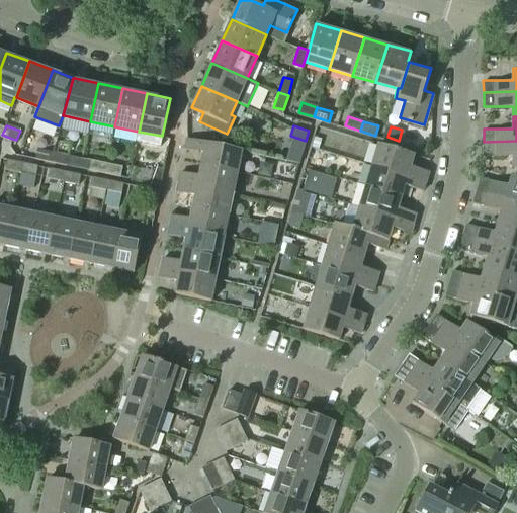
[(237,170),(242,148),(187,137),(184,148),(203,151),(201,163),(237,170)]
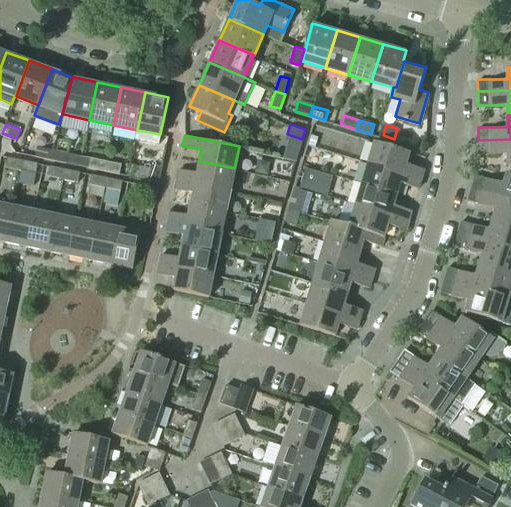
[(510,139),(478,140),(478,153),(507,153),(507,165),(510,165),(510,139)]
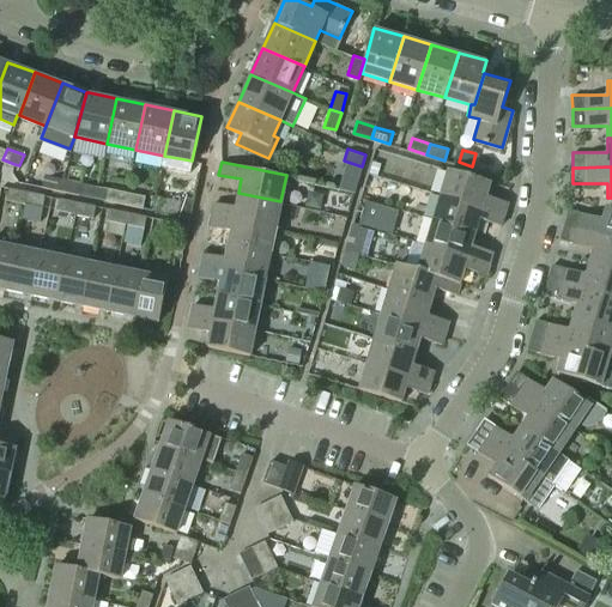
[(504,213),(508,201),(486,194),(491,181),(449,168),(441,194),(504,213)]
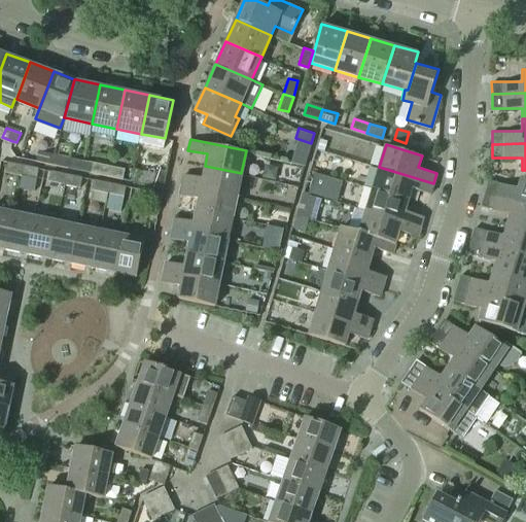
[(38,149),(36,159),(51,162),(54,152),(38,149)]
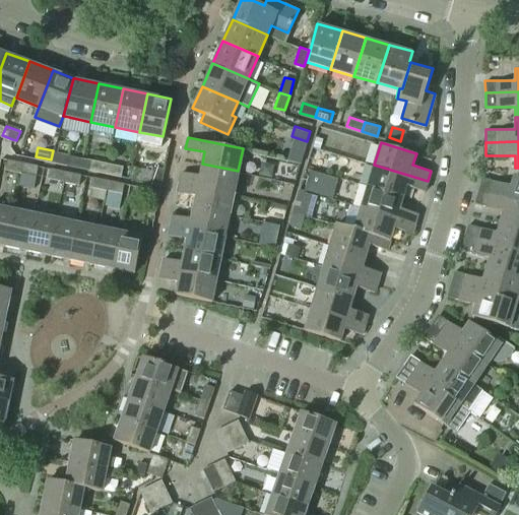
[(53,150),(51,159),(67,164),(69,153),(53,150)]
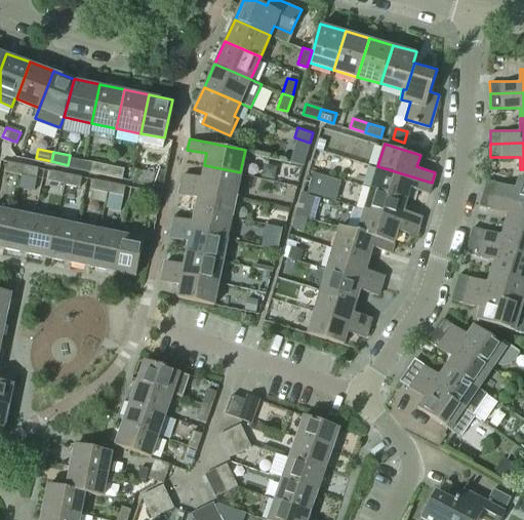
[(21,172),(23,162),(7,159),(5,169),(21,172)]
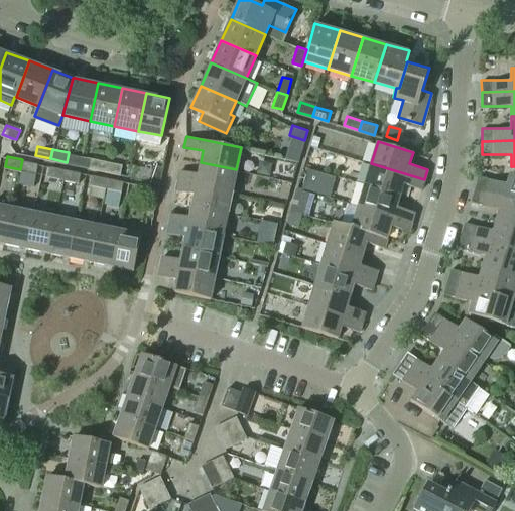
[(105,170),(107,161),(91,157),(89,167),(105,170)]
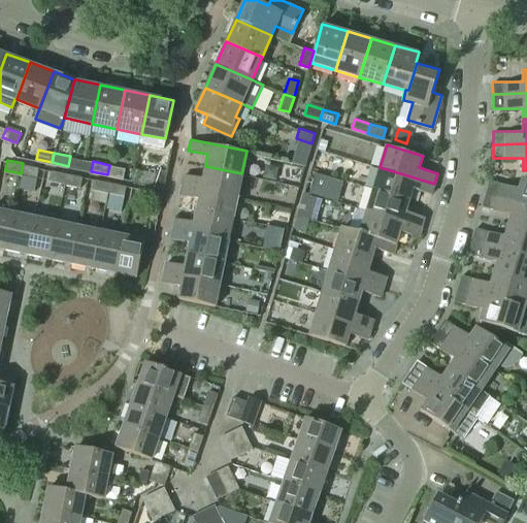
[(304,165),(289,162),(287,175),(302,178),(304,165)]
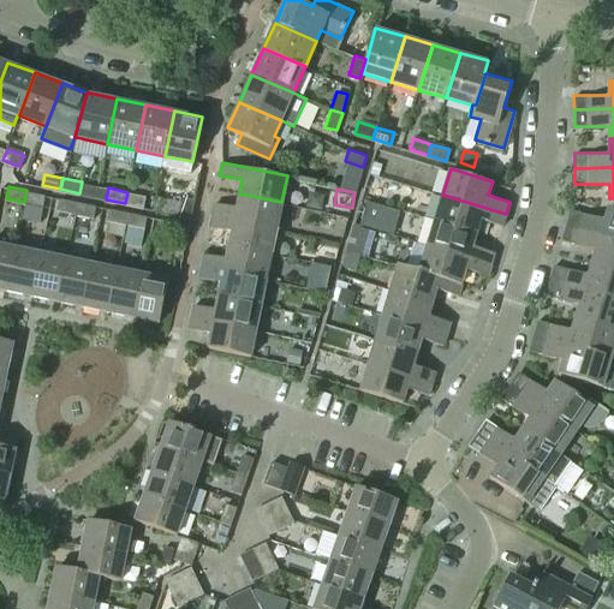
[(43,207),(46,195),(27,190),(24,202),(43,207)]
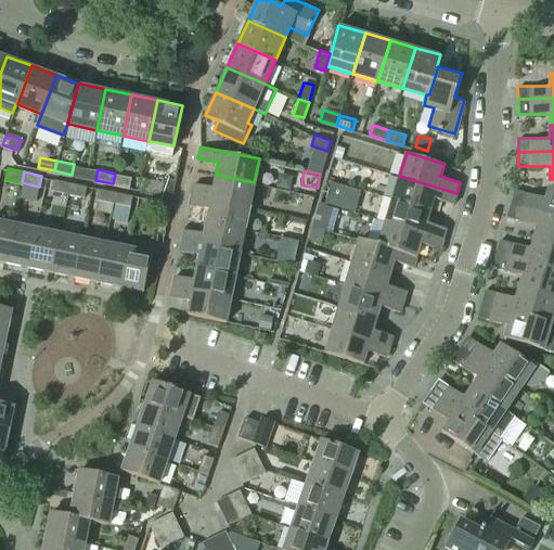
[(129,187),(131,177),(115,174),(113,183),(129,187)]
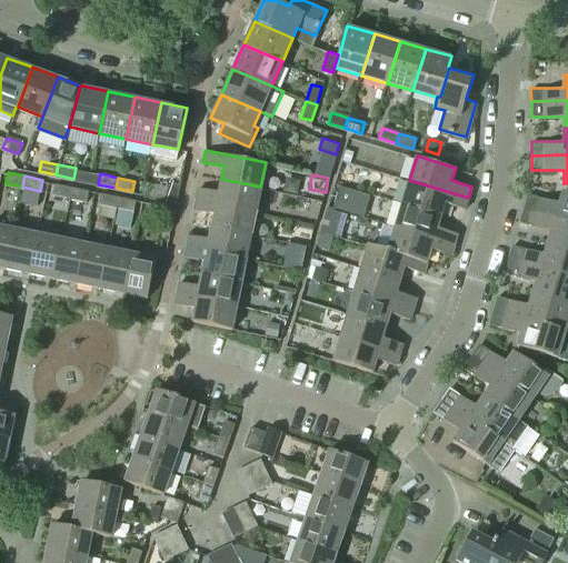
[(256,210),(260,187),(221,179),(218,191),(198,187),(196,198),(256,210)]
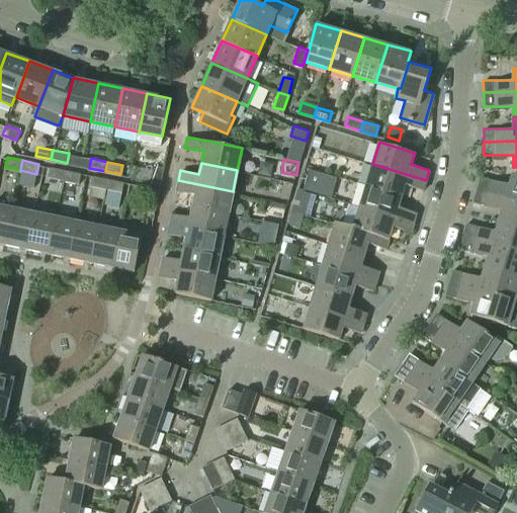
[(424,189),(426,180),(372,164),(366,184),(402,195),(406,184),(424,189)]
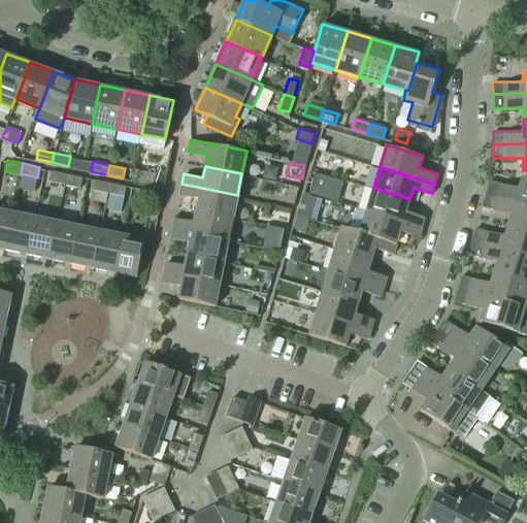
[(164,187),(167,170),(157,168),(154,185),(164,187)]
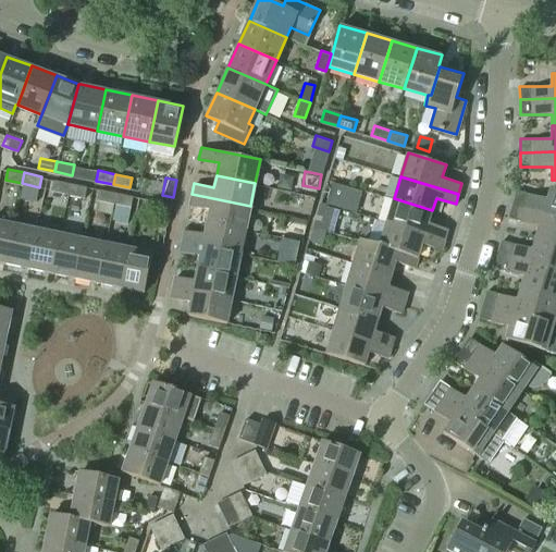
[(69,193),(71,182),(53,179),(51,188),(69,193)]
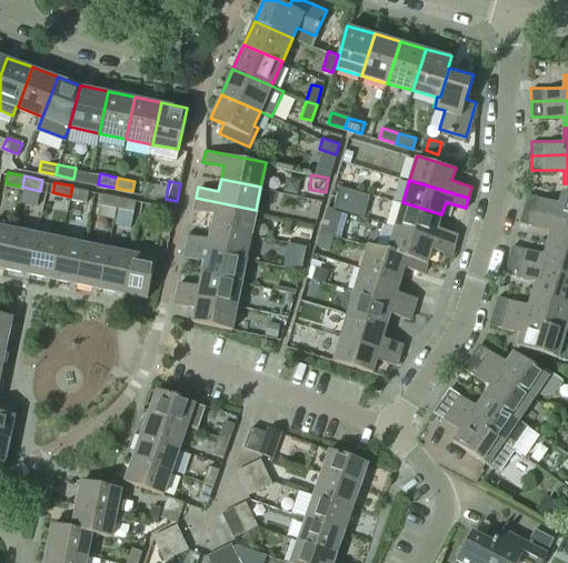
[(340,184),(334,205),(356,212),(361,190),(340,184)]
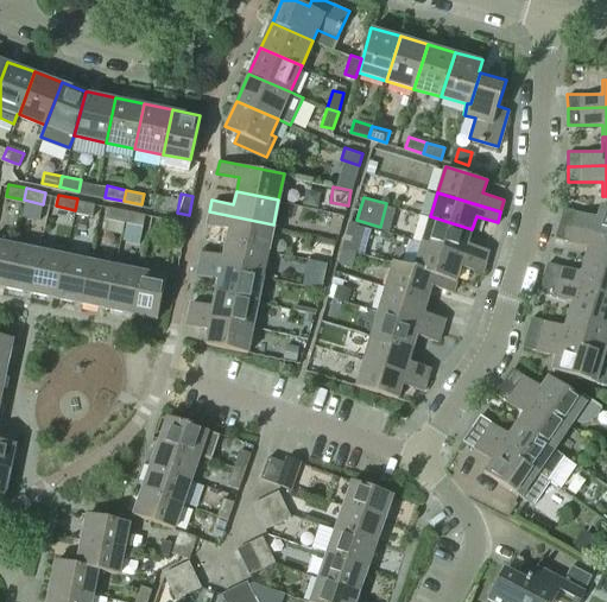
[(93,214),(95,202),(77,198),(75,210),(93,214)]
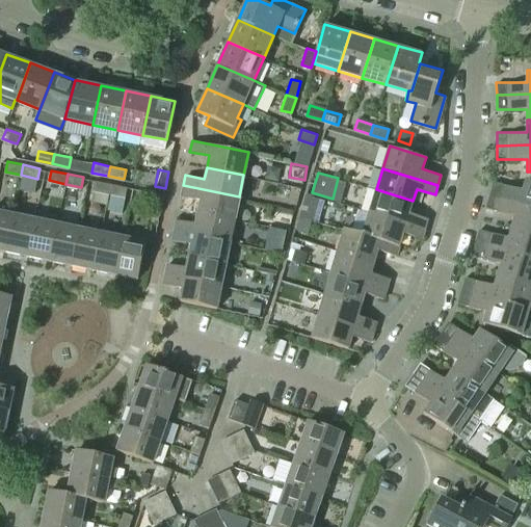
[(530,179),(527,178),(523,189),(494,180),(489,193),(530,205),(530,179)]
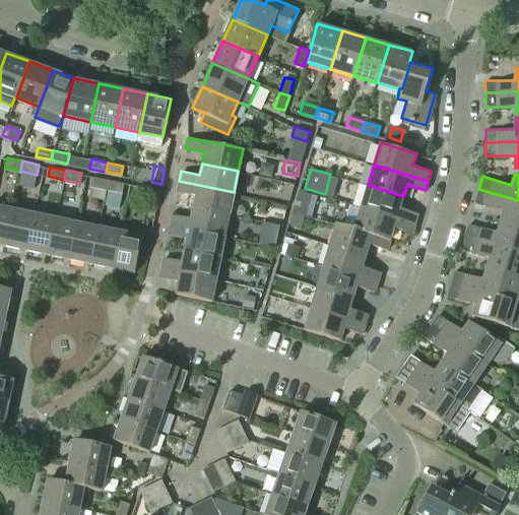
[(107,189),(109,179),(93,176),(91,185),(107,189)]
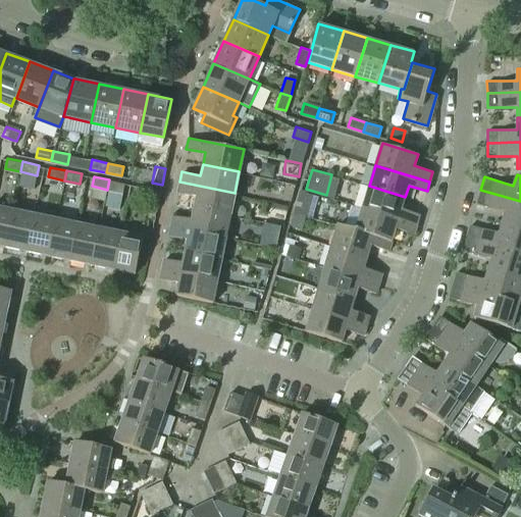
[(109,179),(107,190),(108,190),(105,204),(120,207),(125,183),(109,179)]
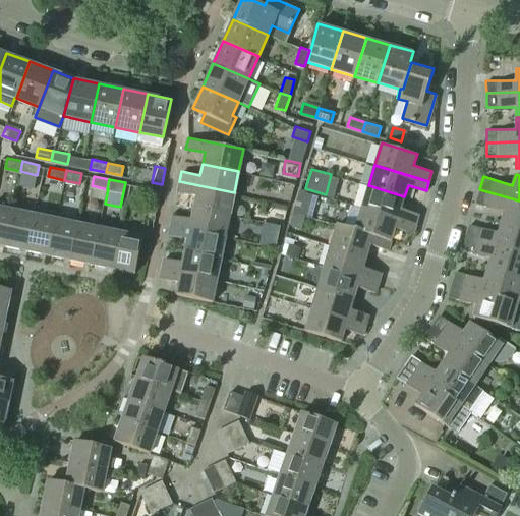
[(229,215),(234,192),(179,181),(177,191),(195,195),(193,207),(229,215)]
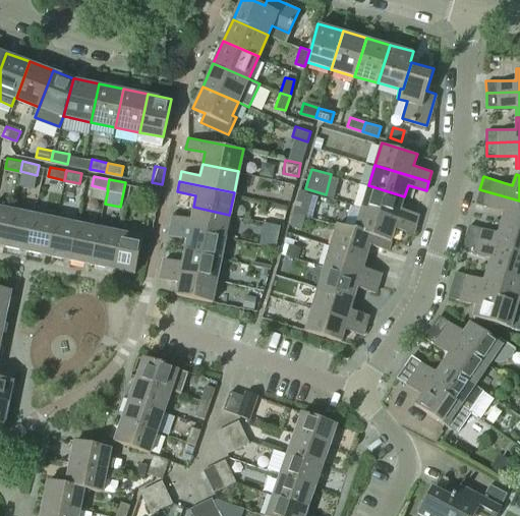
[(416,223),(419,213),(401,208),(404,196),(368,185),(362,207),(416,223)]
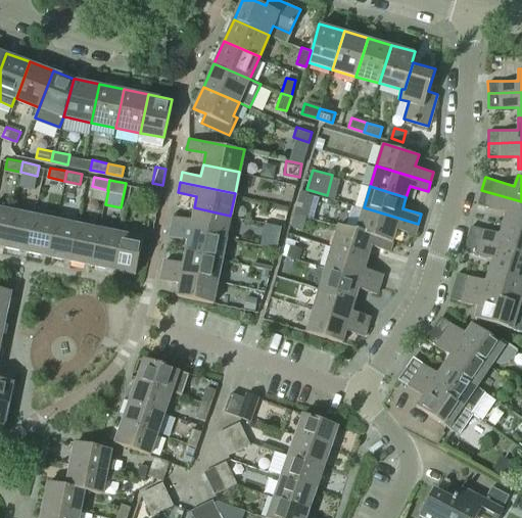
[(157,206),(161,190),(151,188),(148,204),(157,206)]
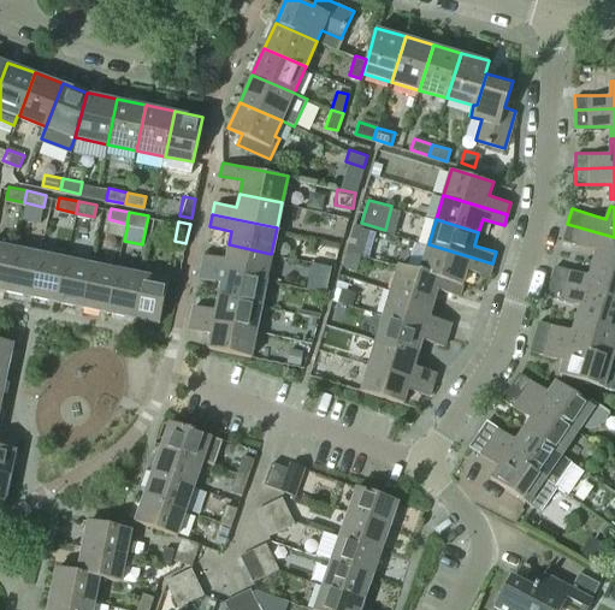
[(356,224),(353,238),(384,248),(388,232),(356,224)]
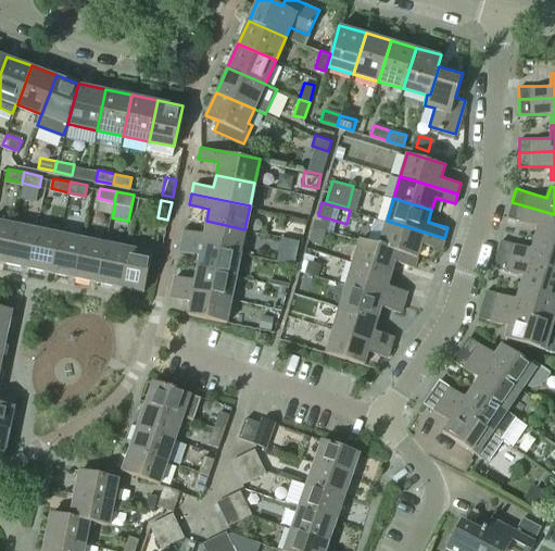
[(554,214),(512,202),(507,215),(539,225),(535,236),(554,241),(554,214)]
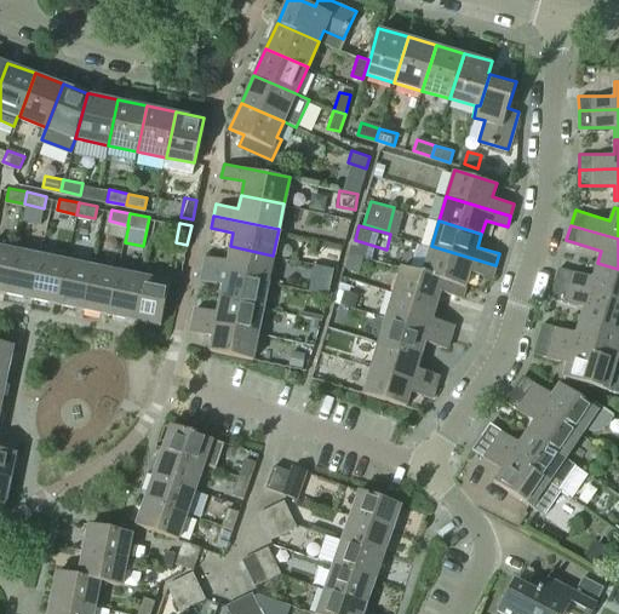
[(336,267),(343,242),(328,240),(324,264),(336,267)]
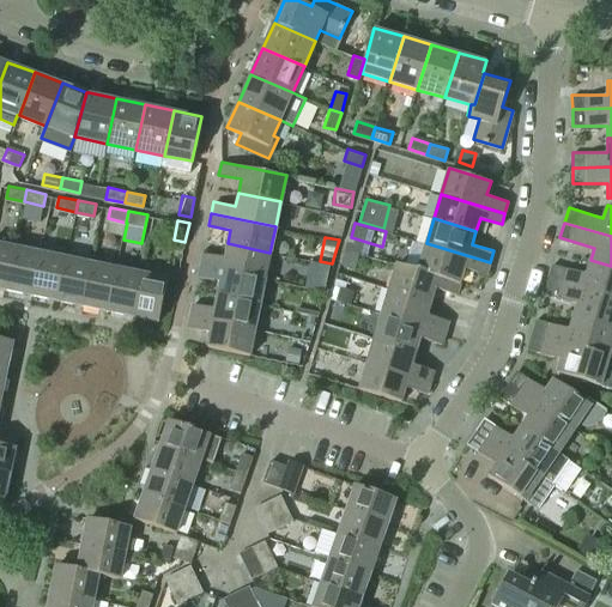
[(0,287),(6,289),(16,246),(0,242),(0,287)]
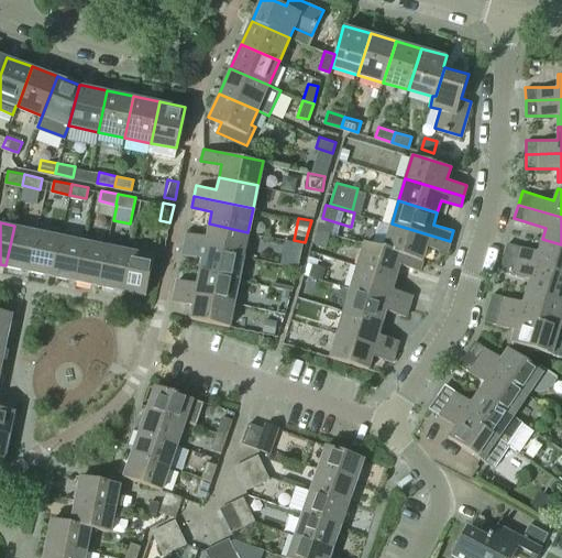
[(243,254),(248,232),(209,223),(206,236),(186,231),(184,242),(243,254)]
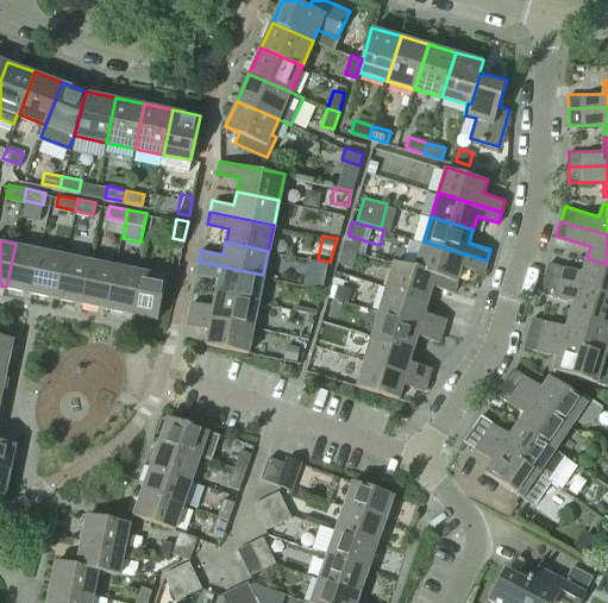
[(483,272),(487,261),(424,242),(417,267),(458,280),(462,265),(483,272)]
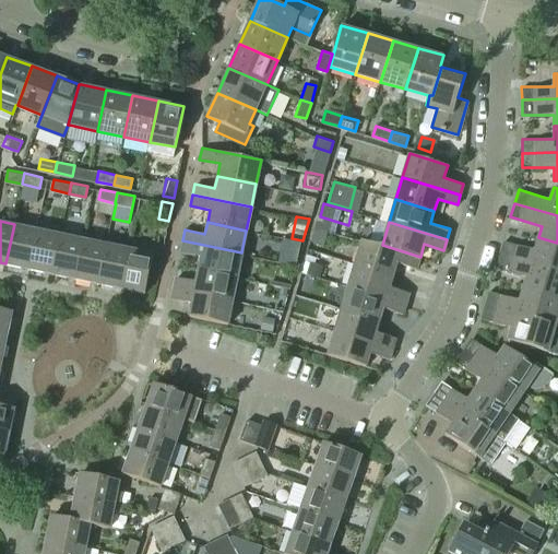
[(28,269),(37,230),(14,224),(6,263),(28,269)]
